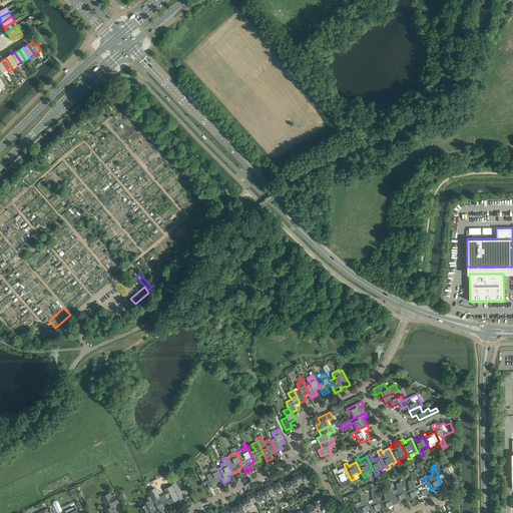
[(211,473),(206,475),(213,488),(219,485),(216,481),(221,479),(218,473),(219,473),(217,469),(215,466),(212,468),(209,469),(211,473)]
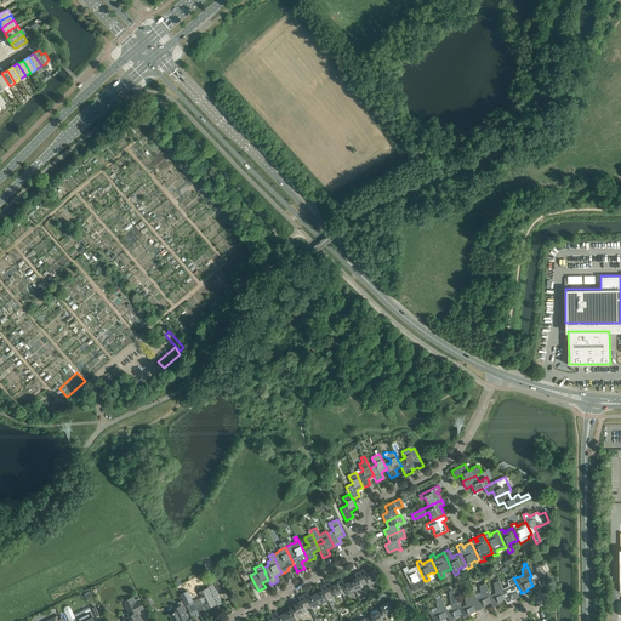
[(533,579),(531,576),(529,577),(533,586),(535,591),(541,587),(541,586),(547,584),(546,580),(551,577),(547,573),(546,573),(541,564),(536,567),(537,576),(533,579)]
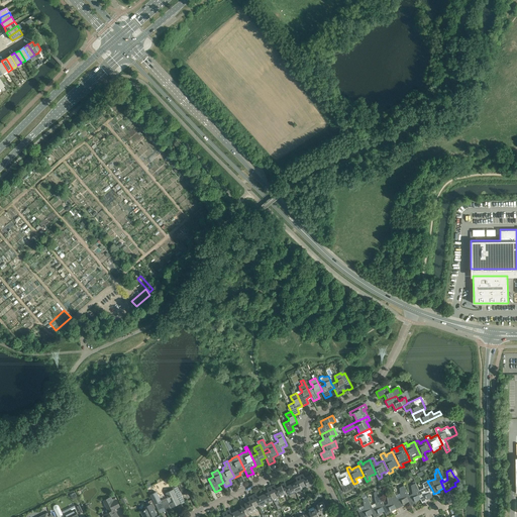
[(339,472),(335,474),(343,489),(344,492),(347,491),(344,485),(349,482),(349,483),(350,486),(353,484),(347,471),(341,474),(342,475),(340,475),(340,474),(339,472)]
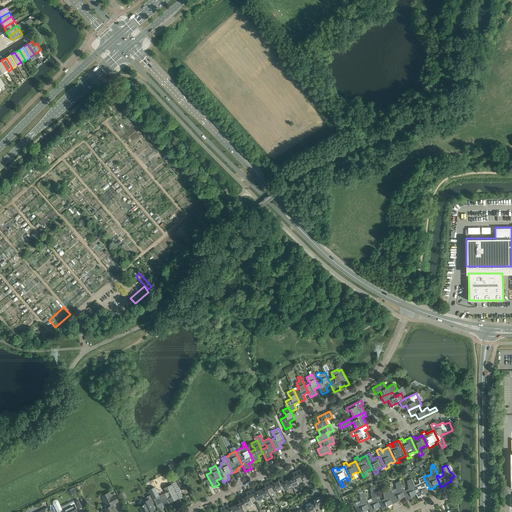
[(300,469),(296,471),(302,482),(304,480),(305,481),(311,478),(307,470),(302,473),(300,469)]
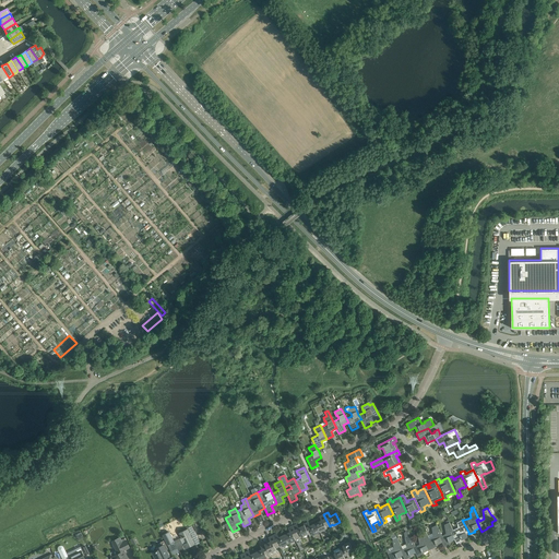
[(316,523),(320,532),(326,528),(326,527),(330,526),(323,514),(319,516),(321,520),(316,523)]
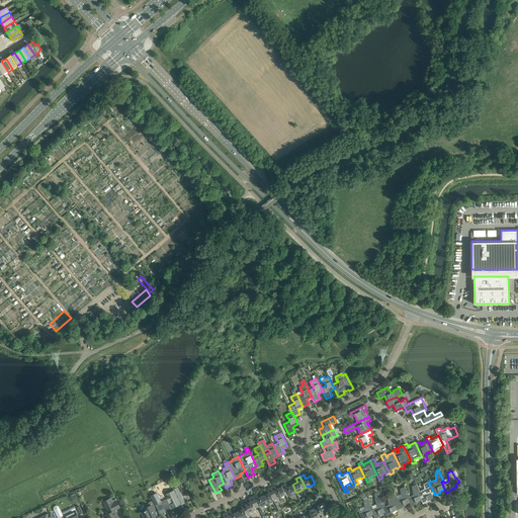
[(432,494),(434,493),(429,484),(428,482),(424,484),(425,492),(421,494),(420,492),(418,493),(421,500),(423,504),(429,501),(428,500),(433,498),(432,494)]
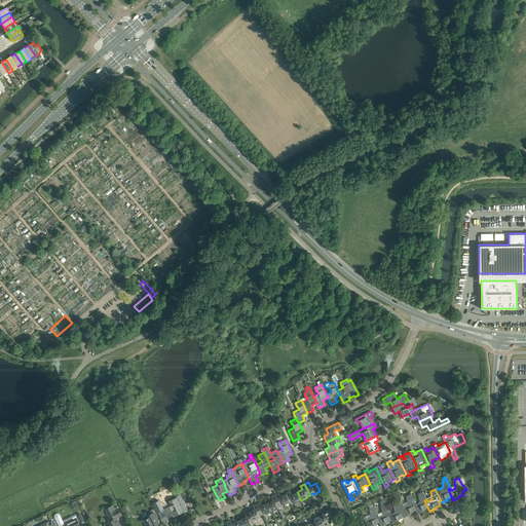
[(294,503),(301,500),(297,492),(292,494),(290,491),(286,493),(286,494),(287,494),(290,502),(291,503),(294,502),(294,503)]
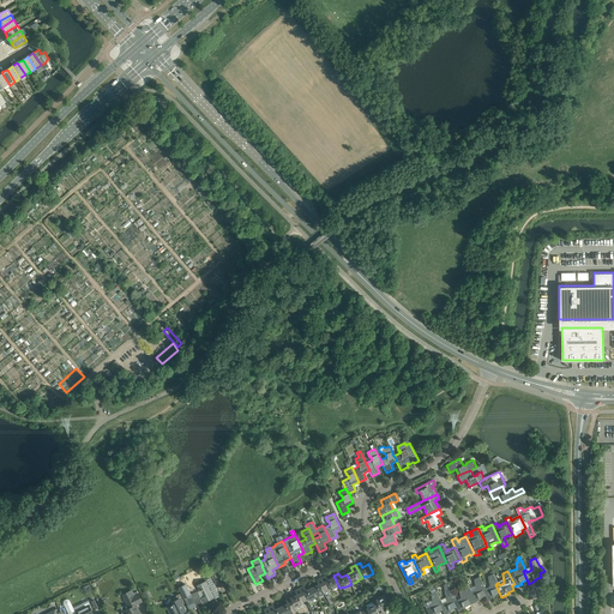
[(493,596),(499,593),(495,584),(498,583),(494,573),(488,576),(491,587),(486,588),(485,585),(481,587),(486,596),(488,600),(494,597),(493,596)]
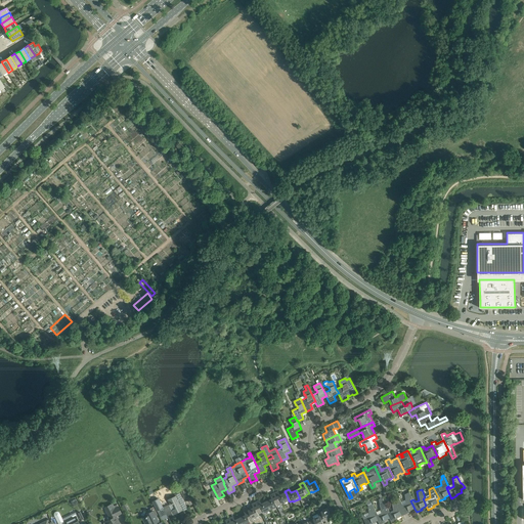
[(157,497),(151,498),(154,501),(161,517),(167,514),(168,517),(169,519),(177,515),(176,513),(182,510),(183,511),(187,509),(179,491),(178,490),(175,492),(175,493),(174,493),(175,495),(168,499),(171,505),(169,505),(172,510),(166,513),(163,507),(161,503),(160,504),(157,498),(157,497)]
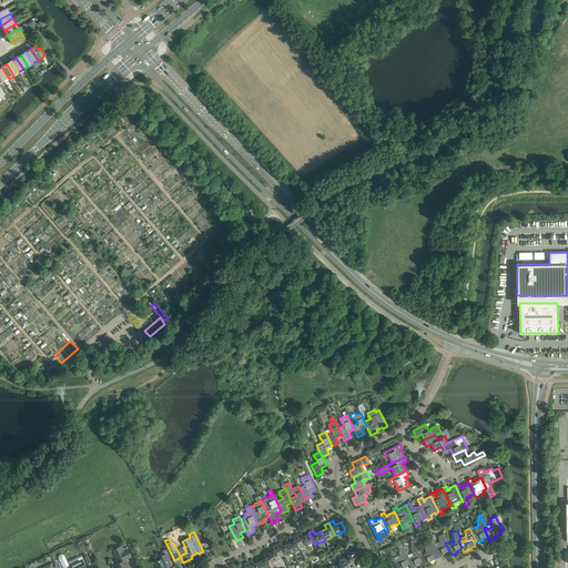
[(310,534),(308,534),(303,536),(302,531),(297,534),(303,546),(306,545),(306,546),(313,543),(310,534)]
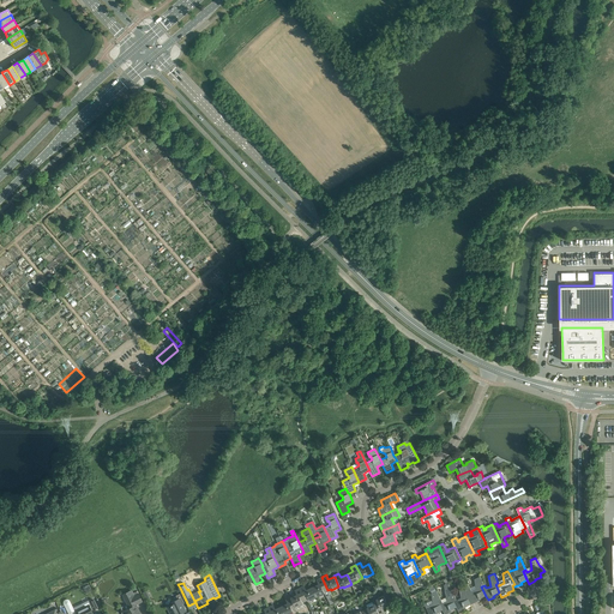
[(470,603),(486,596),(481,587),(485,585),(480,576),(474,579),(476,589),(471,591),(470,589),(468,590),(470,594),(467,596),(470,603)]
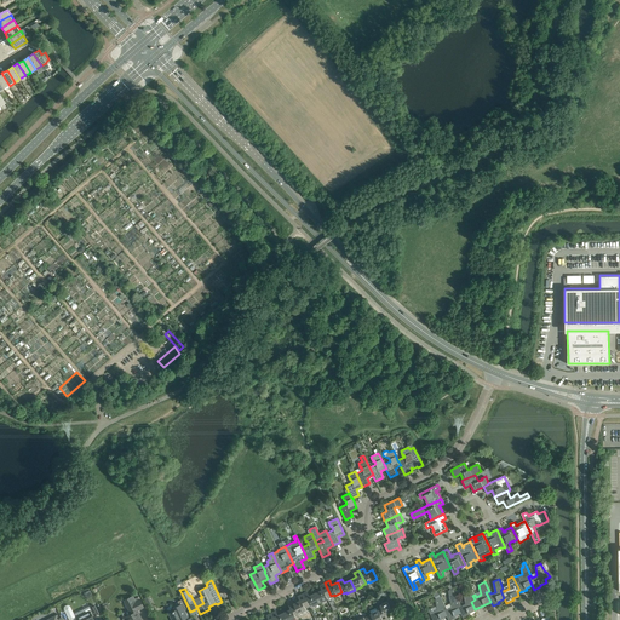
[(322,590),(315,592),(320,602),(327,598),(329,602),(333,601),(331,596),(325,583),(320,585),(322,590)]
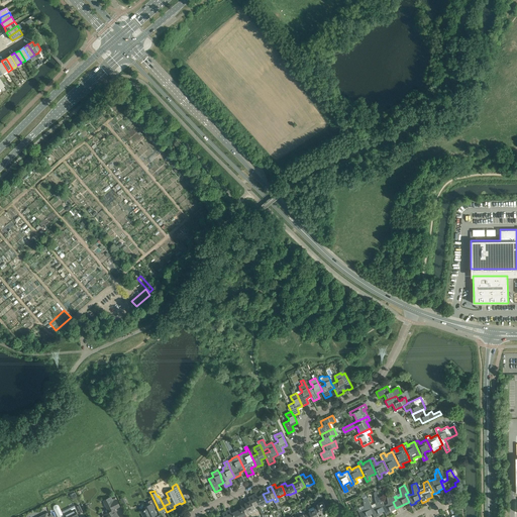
[(372,505),(369,506),(373,513),(374,516),(380,515),(379,514),(384,511),(381,504),(383,503),(380,495),(378,492),(376,491),(375,492),(374,493),(375,498),(376,506),(373,508),(372,505)]
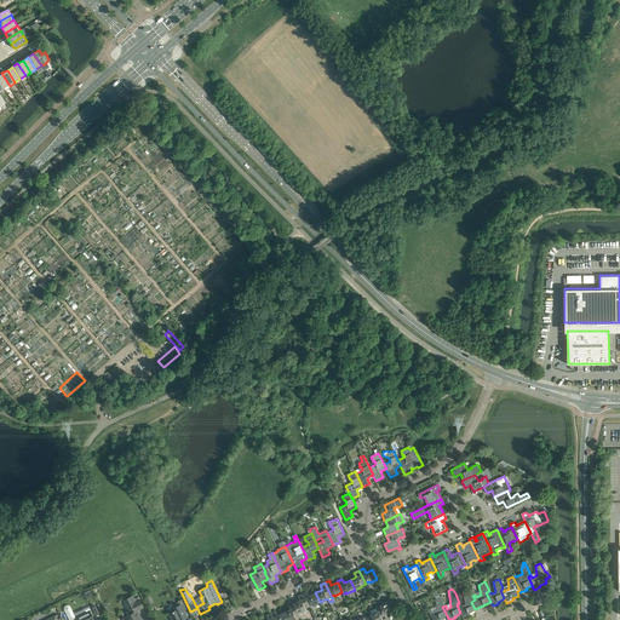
[(475,610),(475,609),(471,602),(475,600),(472,596),(475,595),(472,589),(464,593),(465,603),(460,606),(459,603),(457,604),(460,613),(463,618),(470,614),(469,613),(475,610)]
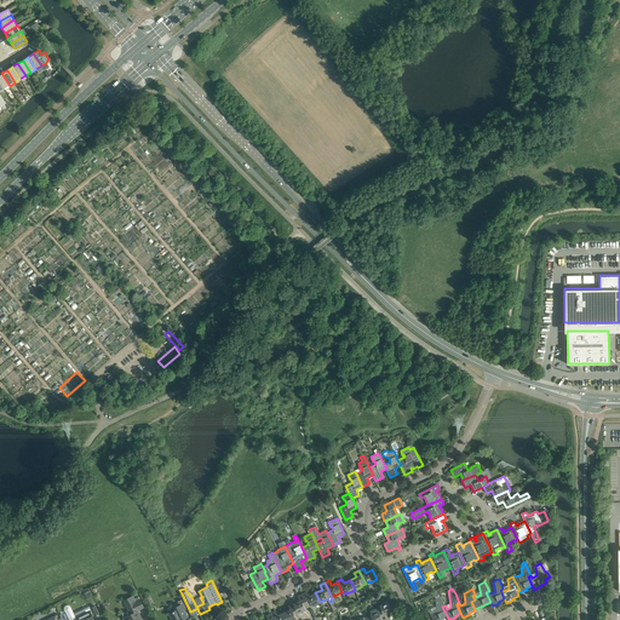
[(308,591),(303,593),(309,607),(311,606),(313,607),(320,602),(315,592),(309,596),(308,591)]
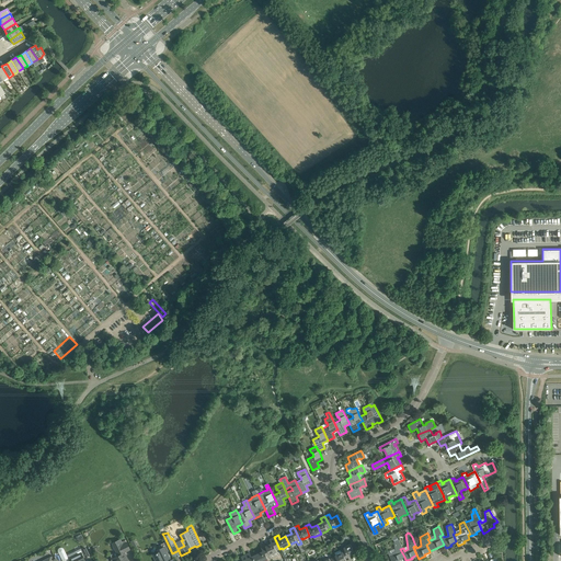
[(270,554),(277,551),(276,550),(279,549),(274,537),(270,539),(271,544),(266,546),(265,546),(270,554)]
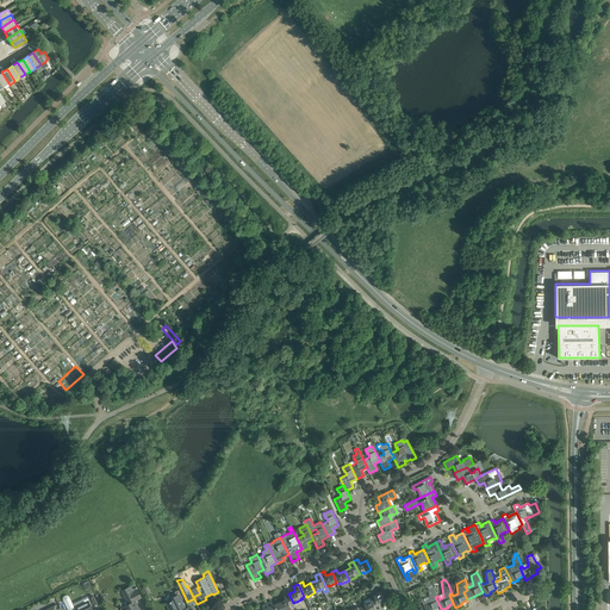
[(130,586),(122,591),(129,604),(122,608),(123,609),(136,609),(138,609),(135,601),(141,598),(137,590),(132,592),(130,586)]
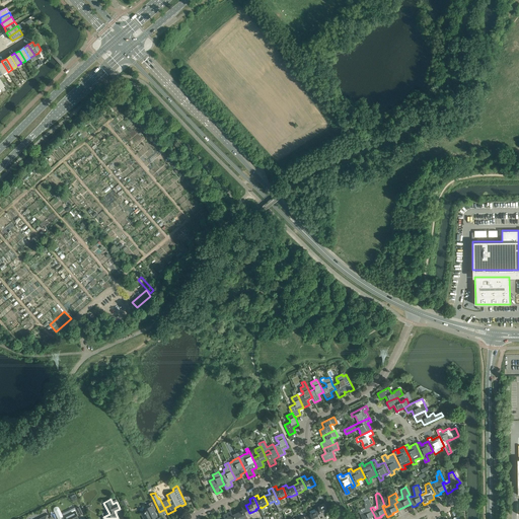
[(139,499),(126,506),(129,511),(142,505),(139,499)]
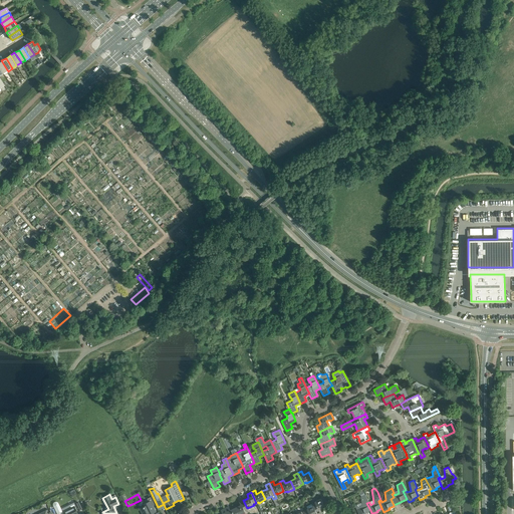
[(365,513),(370,510),(366,503),(369,502),(365,495),(360,497),(362,505),(358,507),(357,504),(355,505),(358,513),(365,513)]
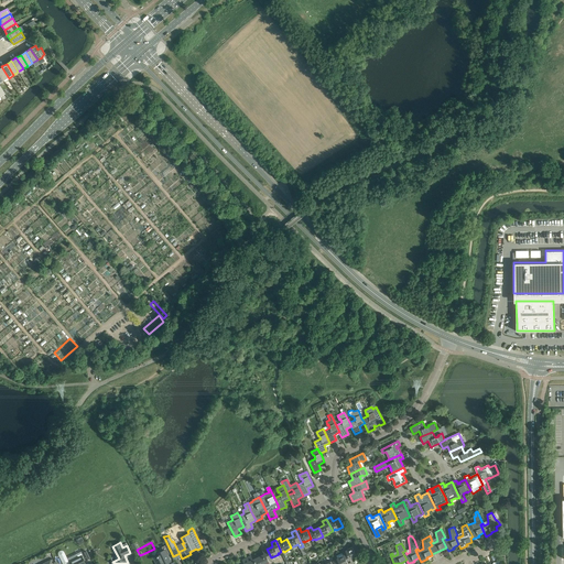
[(158,555),(153,557),(156,563),(166,563),(171,561),(167,554),(170,554),(165,545),(162,546),(163,550),(161,551),(156,553),(158,555)]
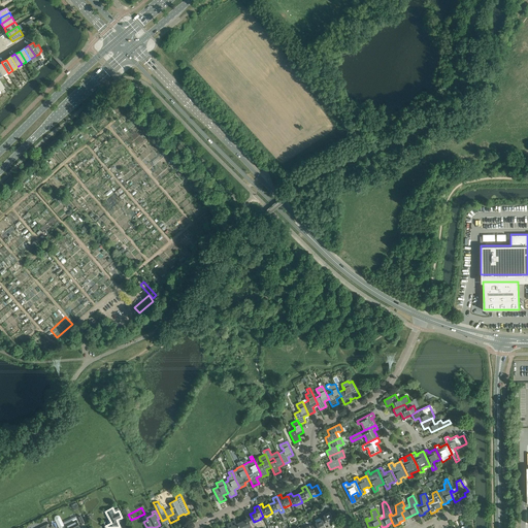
[(326,527),(327,527),(330,526),(329,523),(334,520),(330,512),(324,515),(324,516),(321,518),(322,520),(322,519),(326,527)]
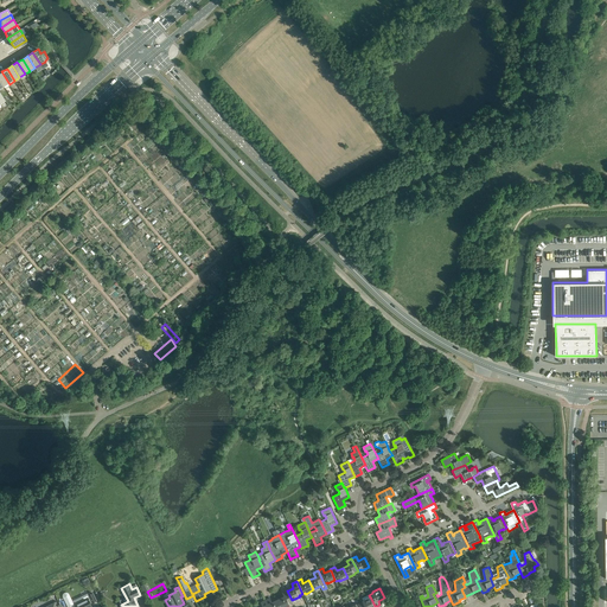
[(285,596),(279,599),(281,606),(286,606),(291,605),(289,604),(292,602),(293,605),(294,605),(293,602),(292,600),(287,590),(288,590),(287,589),(282,592),(285,596)]
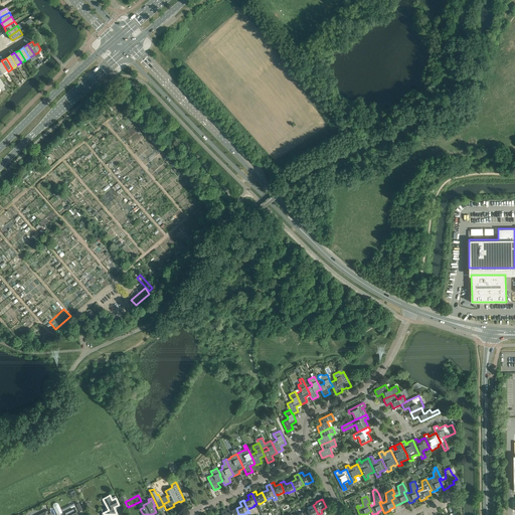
[(63,514),(57,504),(57,503),(56,503),(55,503),(54,503),(53,504),(52,505),(52,506),(56,514),(62,514),(63,514)]
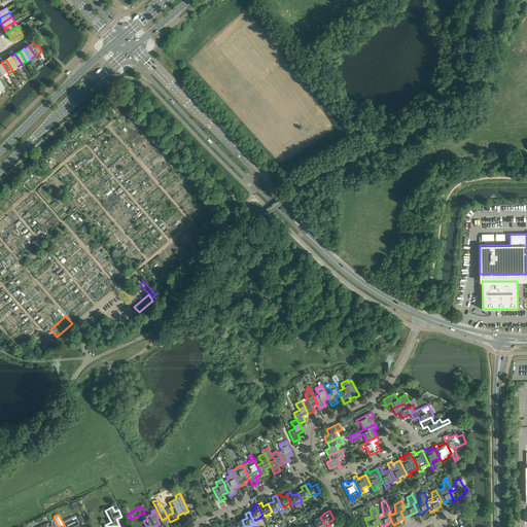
[(79,523),(83,522),(80,515),(76,517),(77,519),(76,520),(75,520),(72,521),(71,519),(64,522),(66,524),(65,525),(66,526),(78,526),(79,526),(77,524),(79,523)]
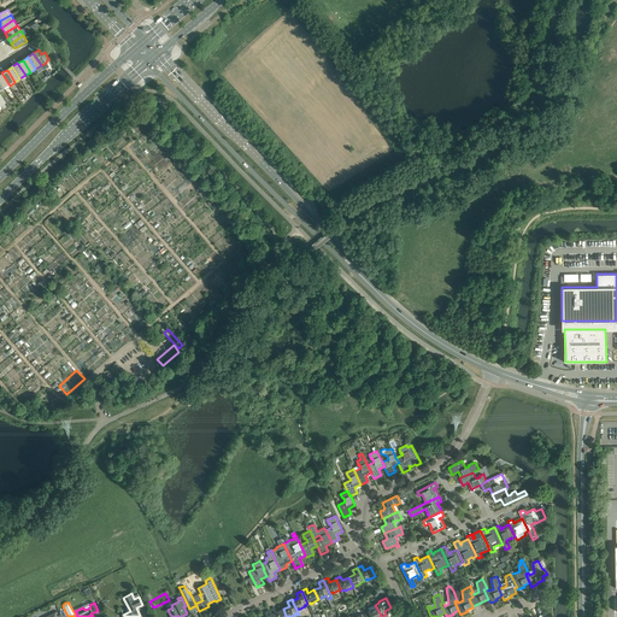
[(376,606),(376,607),(369,611),(366,613),(368,616),(378,616),(381,616),(376,606)]
